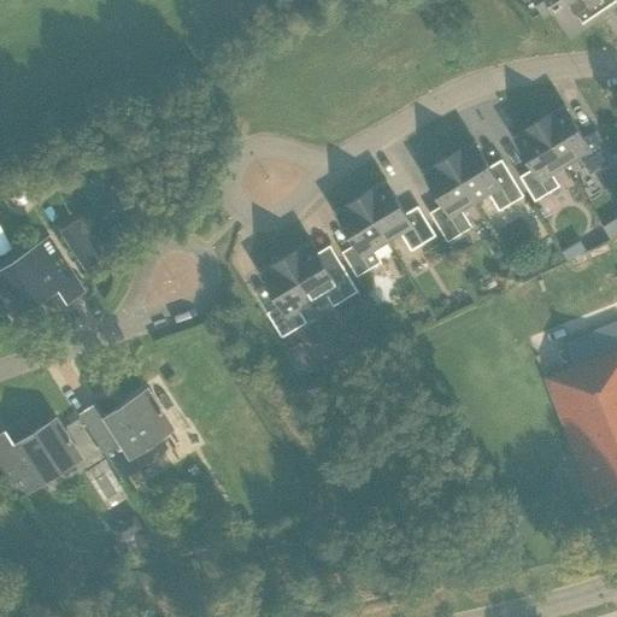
[(610,5),(616,0),(538,0),(545,10),(554,3),(573,29),(598,12),(604,21),(616,13),(610,5)]
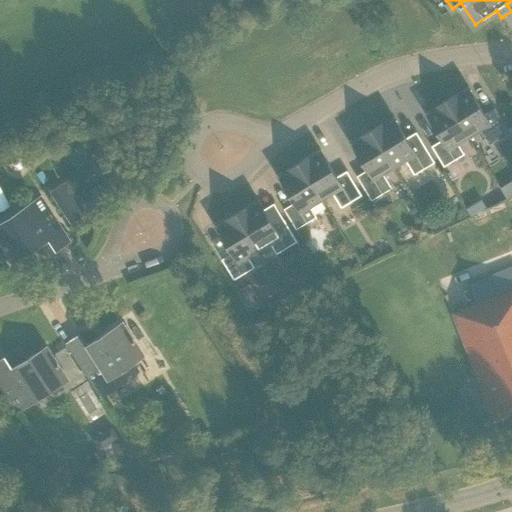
[(485,113),(470,89),(463,93),(461,91),(447,100),(470,137),(481,130),(490,144),(510,132),(495,107),(485,113)]
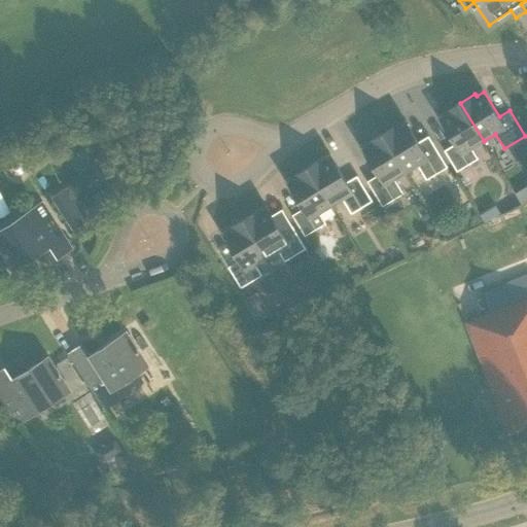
[(460,103),(446,111),(448,113),(440,118),(455,143),(445,150),(458,171),(479,159),(472,148),(484,141),(460,103)]
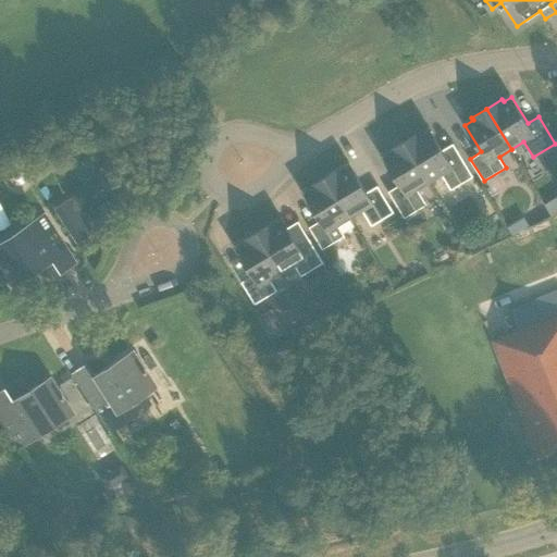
[(473,176),(457,149),(446,156),(430,130),(422,134),(421,132),(406,141),(430,182),(442,174),(452,189),(473,176)]
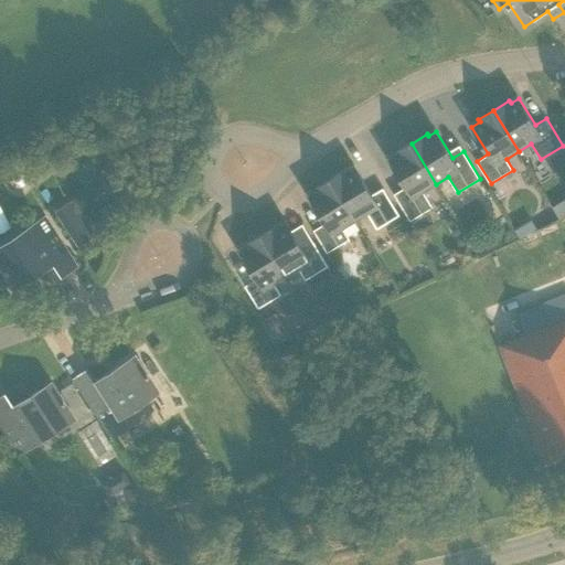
[(424,192),(436,184),(412,144),(395,152),(397,155),(388,160),(405,187),(394,194),(411,221),(434,208),(424,192)]
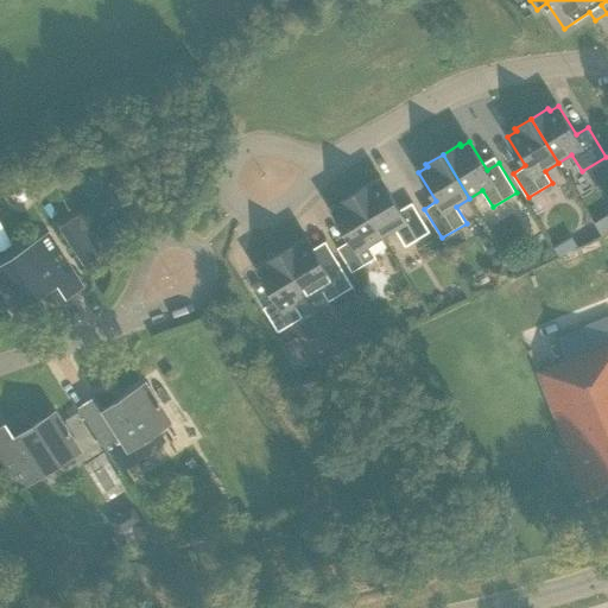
[(400,209),(382,181),(374,185),(373,183),(356,192),(382,238),(396,229),(406,246),(430,232),(412,202),(400,209)]
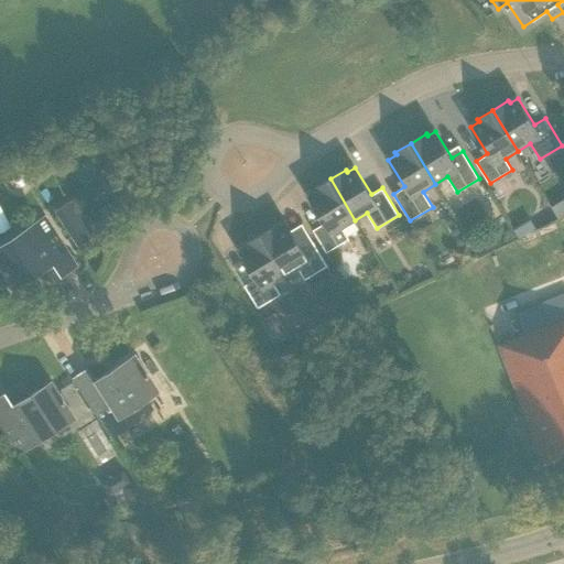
[(343,228),(355,220),(331,179),(315,188),(316,191),(308,195),(325,223),(313,229),(327,252),(349,238),(343,228)]
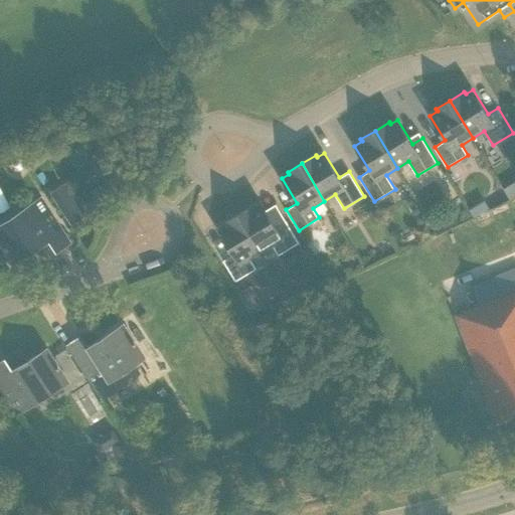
[(82,217),(67,193),(54,202),(68,226),(82,217)]
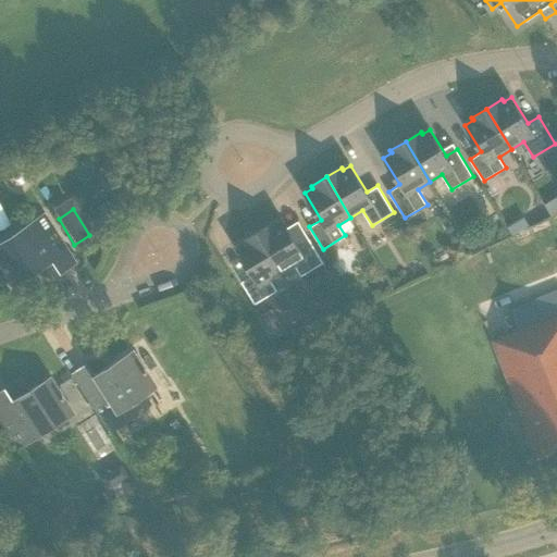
[(44,214),(0,243),(0,263),(13,284),(51,260),(59,272),(74,262),(44,214)]
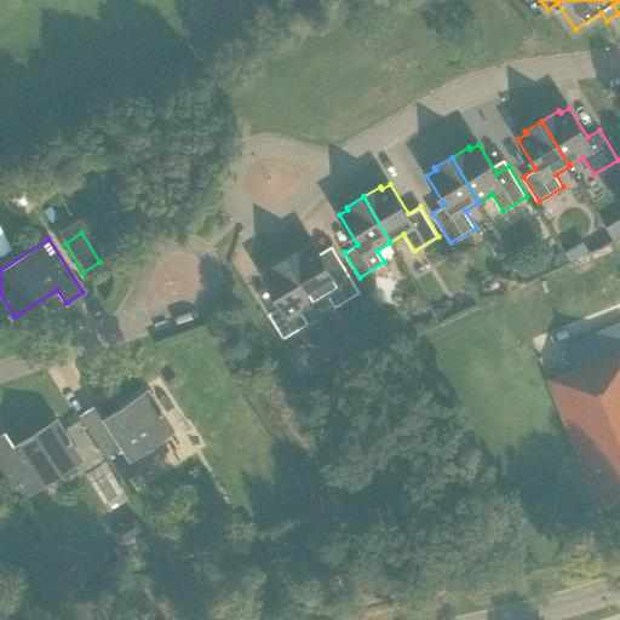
[(581,242),(566,252),(572,263),(587,253),(581,242)]
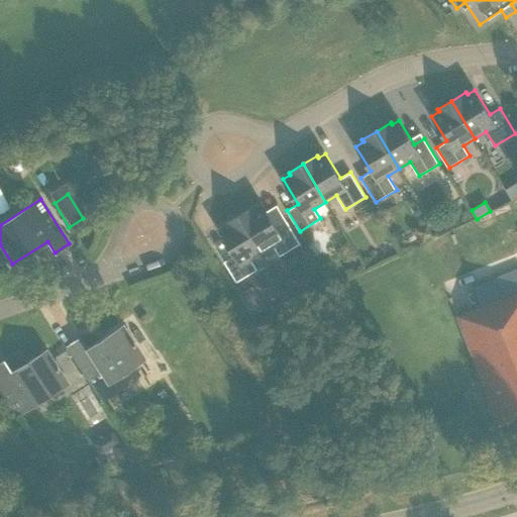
[(278,229),(263,204),(255,208),(254,206),(239,215),(263,252),(274,246),(280,256),(301,243),(288,222),(278,229)]
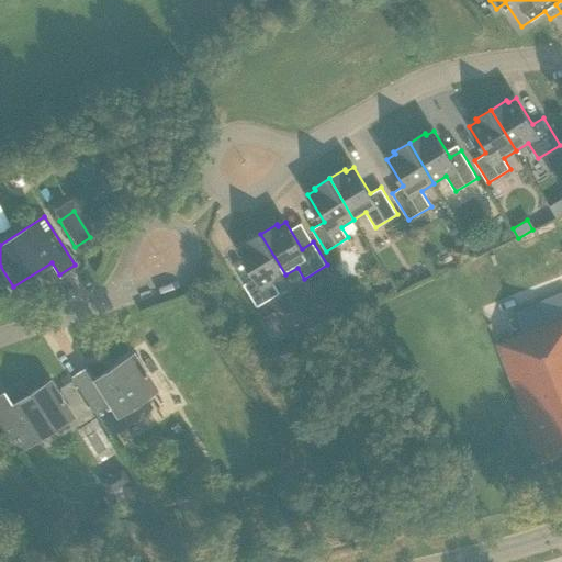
[(273,282),(285,274),(260,234),(245,243),(247,246),(238,250),(255,278),(244,284),(257,307),(280,293),(273,282)]
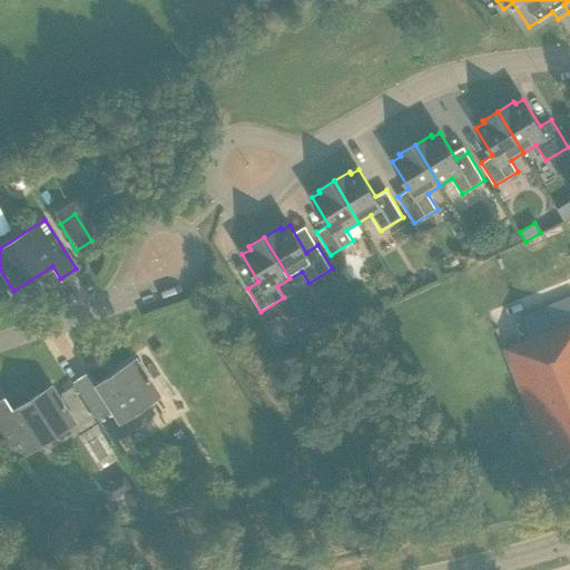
[(569,323),(505,349),(552,469),(569,461),(569,323)]
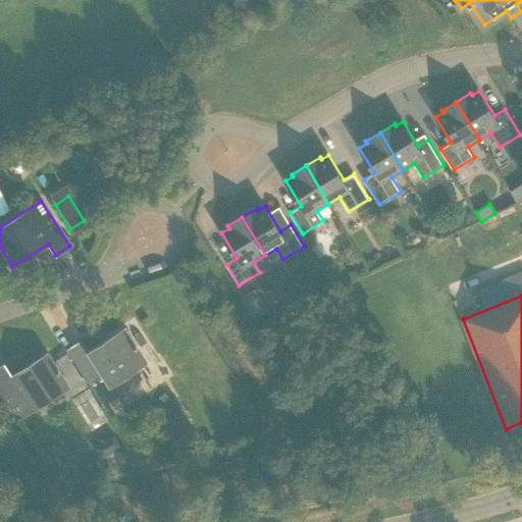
[(81,341),(66,350),(102,406),(103,405),(103,404),(127,388),(121,377),(145,362),(123,329),(89,352),(81,341)]
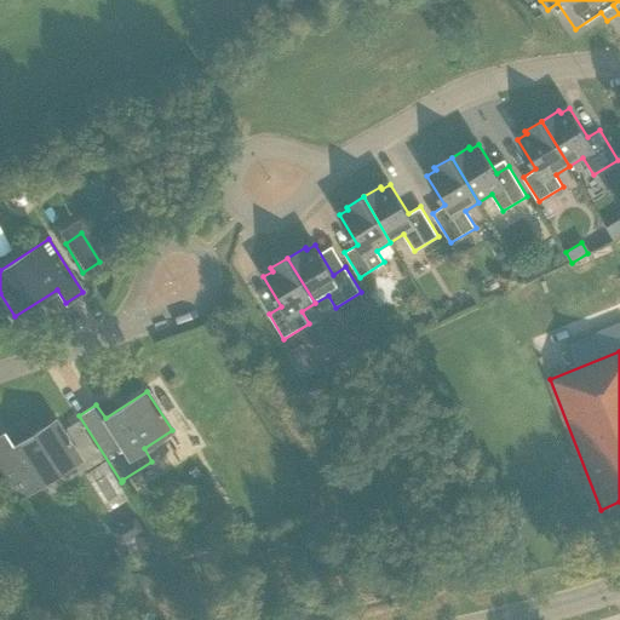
[(13,447),(4,434),(0,435),(0,465),(21,498),(80,459),(55,420),(13,447)]
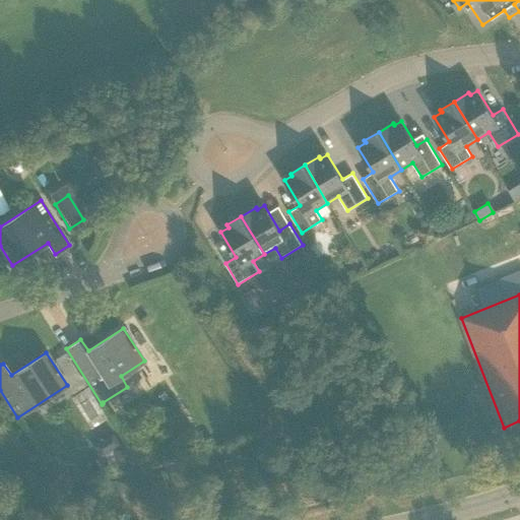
[(474,392),(464,396),(467,404),(477,400),(474,392)]
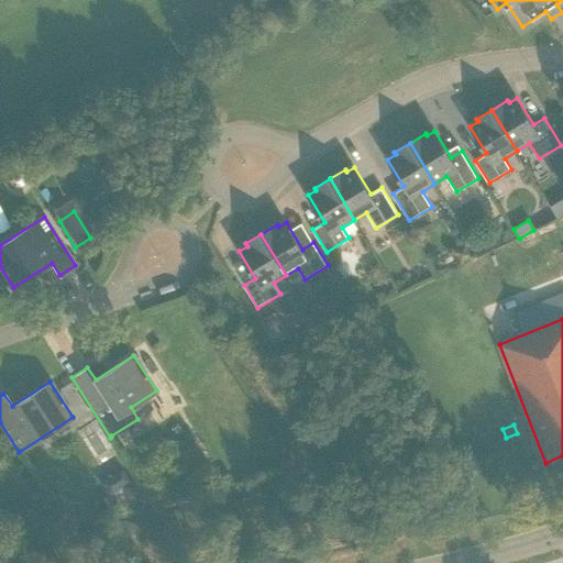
[(134,482),(123,488),(134,504),(144,497),(134,482)]
